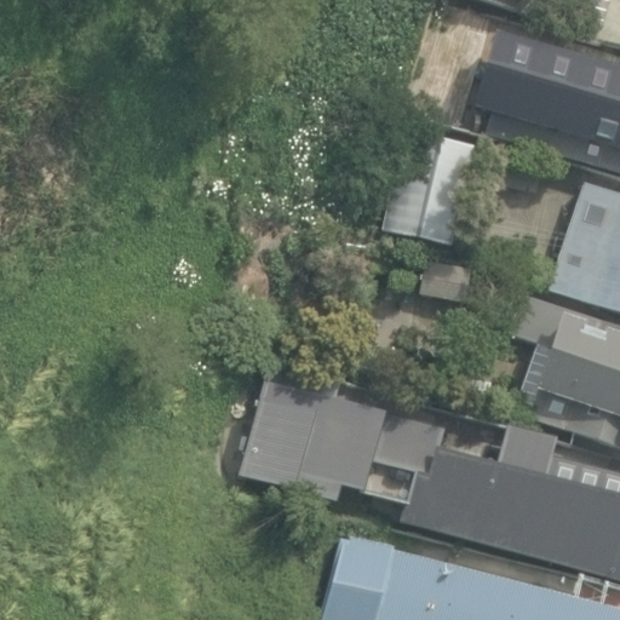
[(619,0),(572,0),(562,40),(619,55),(619,0)]
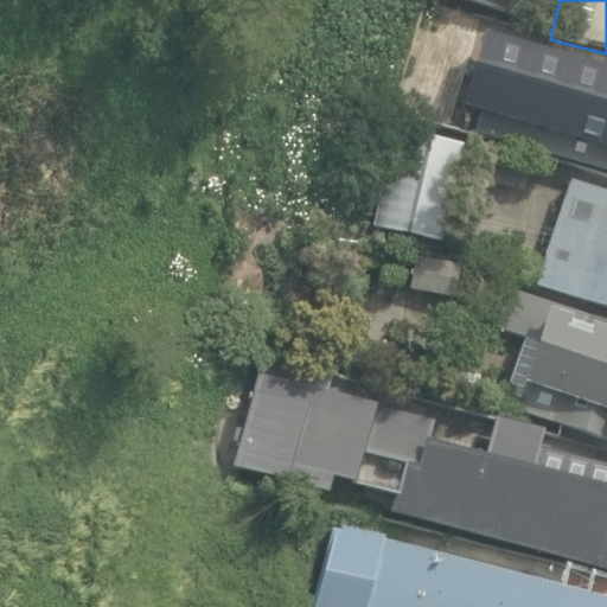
[(587,173),(606,179),(606,103),(599,132),(582,126),(593,90),(544,75),(532,110),(494,98),(483,136),(588,168),(587,173)]
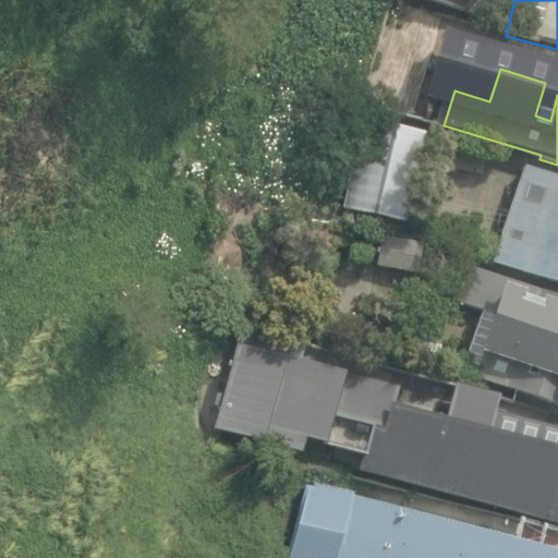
[(337,203),(396,217),(420,125),(361,110),(337,203)]
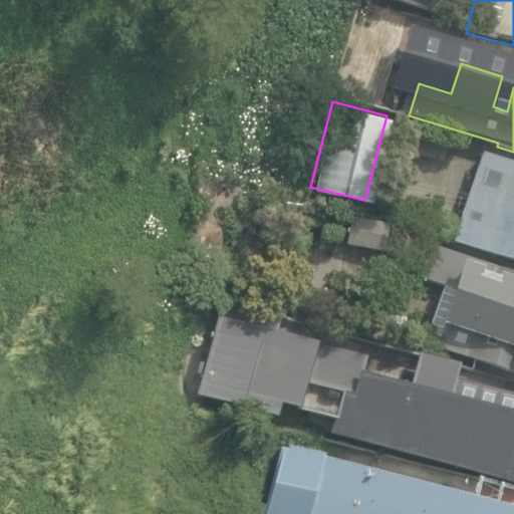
[(513,162),(482,151),(452,238),(513,260),(513,162)]
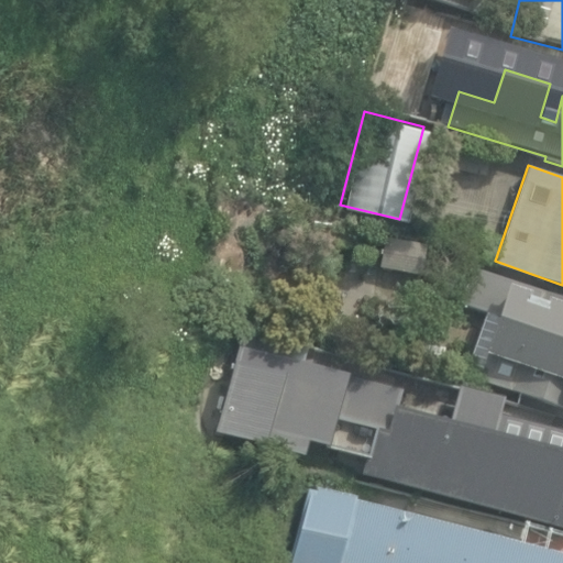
[(562,296),(459,263),(448,296),(501,312),(484,364),(562,389),(562,296)]
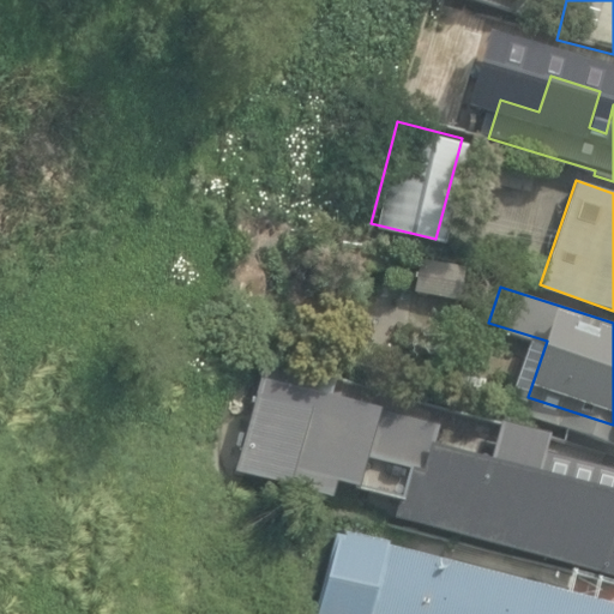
[(573,564),(613,576),(613,447),(254,345),(215,475),(357,518),(362,506),(573,564)]
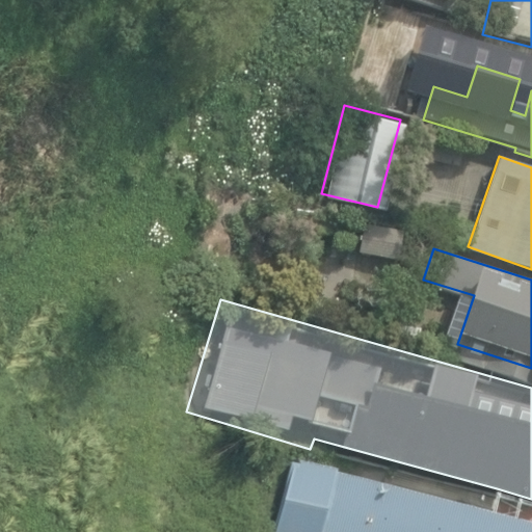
[(491,512),(294,463),(276,531),(531,531),(531,499),(497,488),(491,512)]
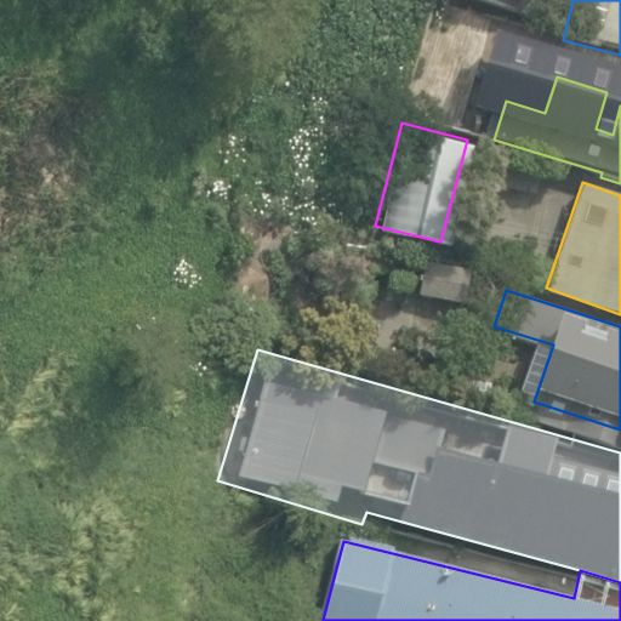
All buildings are outlined.
